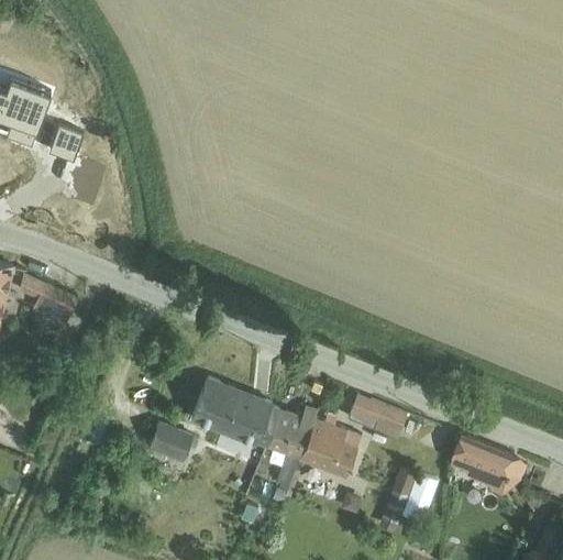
[(2,77),(0,85),(0,114),(50,130),(45,142),(85,154),(97,113),(59,101),(57,107),(47,103),(51,94),(2,77)]
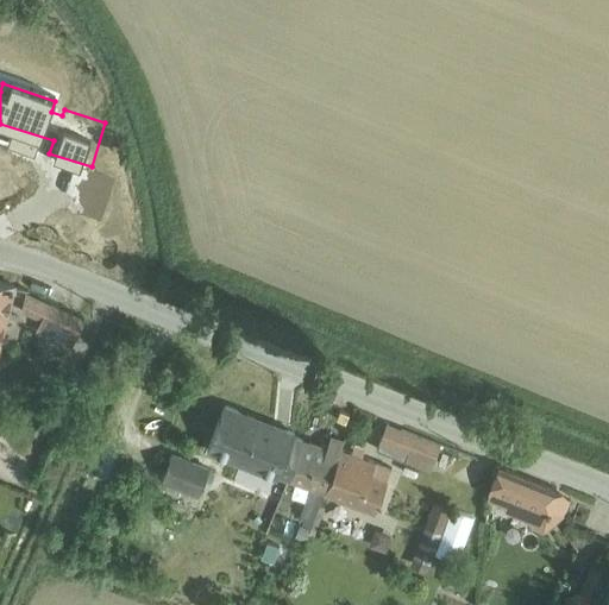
[(35,152),(29,171),(48,177),(54,159),(35,152)]
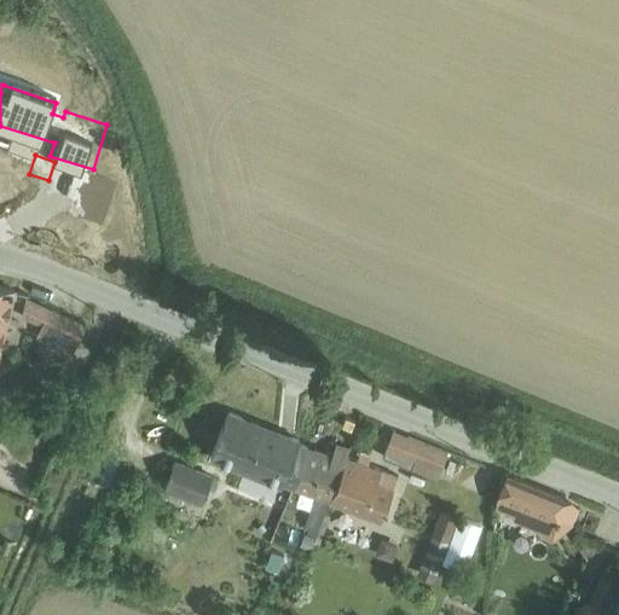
[(0,348),(13,293),(0,289),(0,348)]
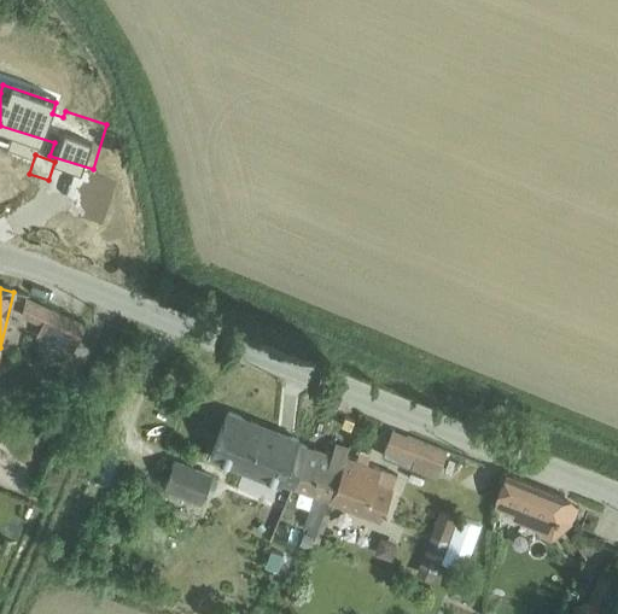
[(27,298),(22,319),(42,327),(36,339),(73,356),(86,326),(27,298)]
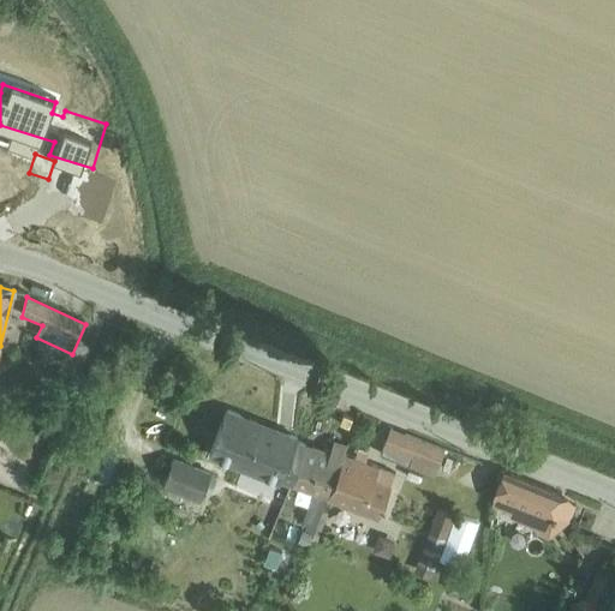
[(292,487),(305,448),(297,444),(298,441),(291,438),(278,438),(248,426),(237,417),(227,413),(209,460),(280,487),(281,484),(292,487)]
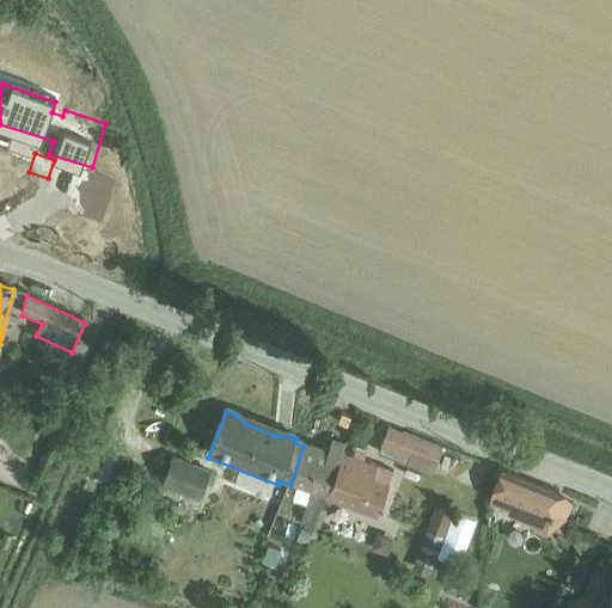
[(411,458),(435,467),(442,449),(389,428),(378,454),(408,466),(411,458)]
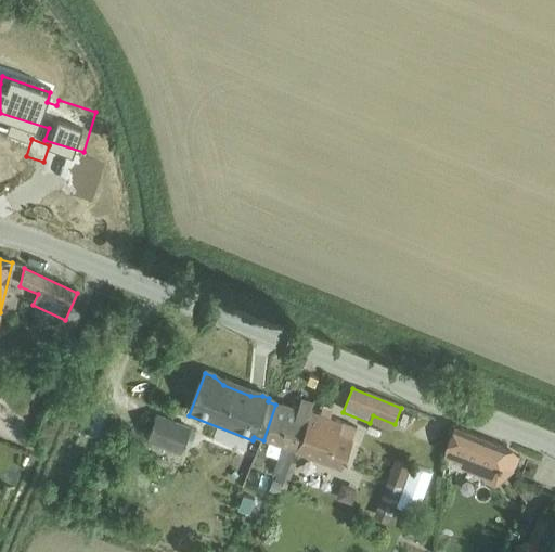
[(275,405),(263,440),(282,449),(272,476),(275,477),(273,482),(272,482),(268,493),(280,498),(296,453),(311,413),(313,405),(300,401),(298,411),(275,405)]
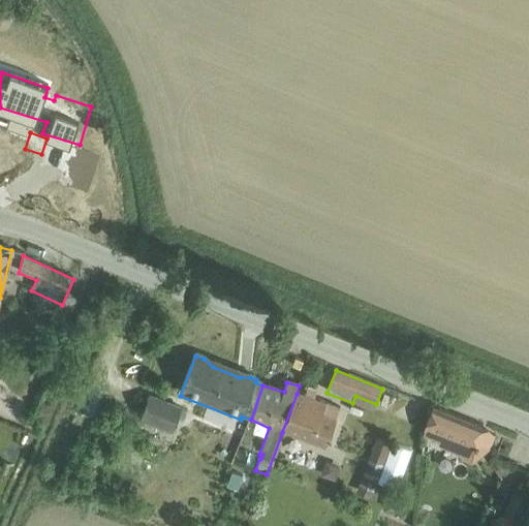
[(297,394),(282,432),(325,449),(337,420),(322,414),(325,405),(297,394)]
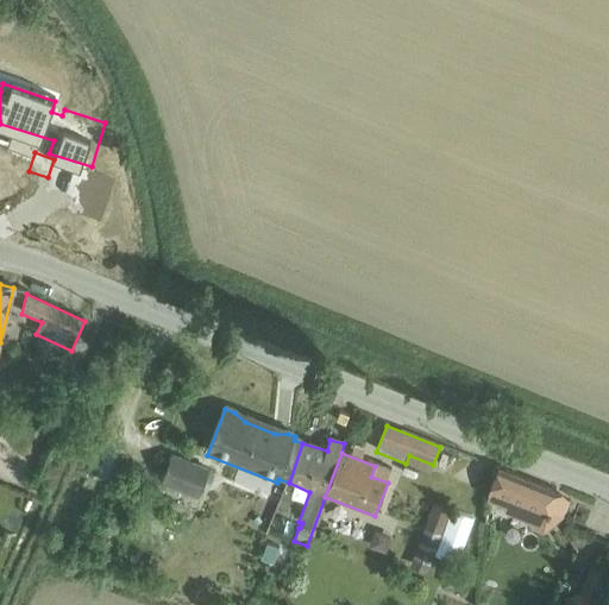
[(409,455),(406,464),(431,473),(433,465),(409,455)]
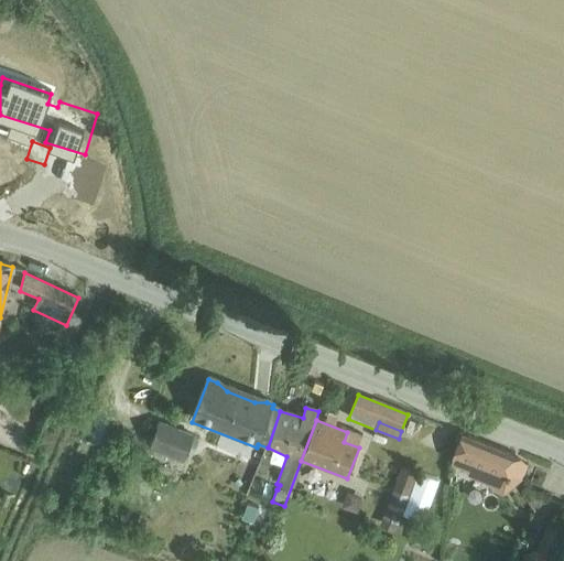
[(158,430),(149,450),(183,464),(194,437),(160,423),(158,430)]
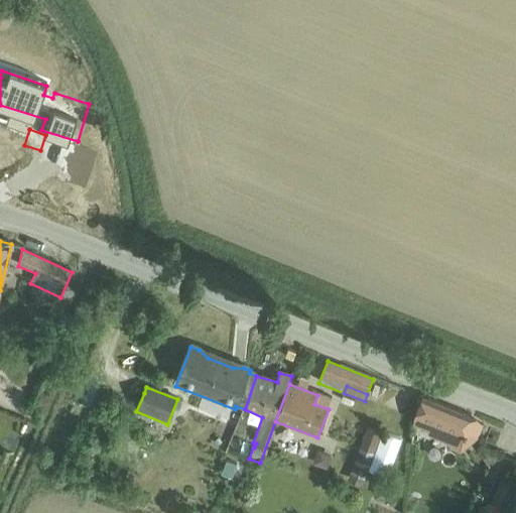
[(314,404),(329,409),(332,399),(317,395),(314,404)]
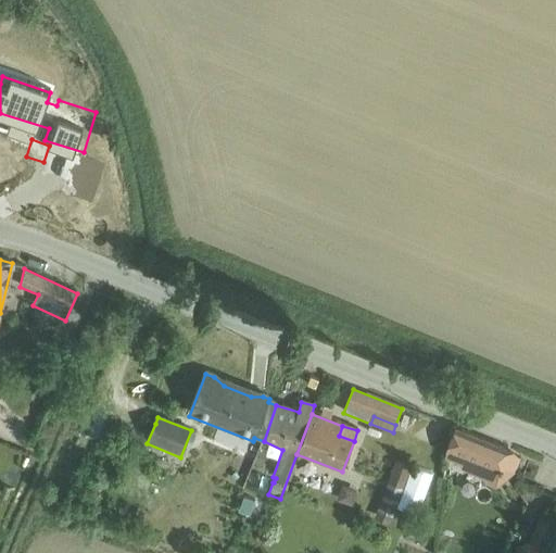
[(455,428),(446,450),(454,453),(462,470),(483,478),(487,487),(496,490),(513,477),(519,461),(504,454),(506,449),(455,428)]
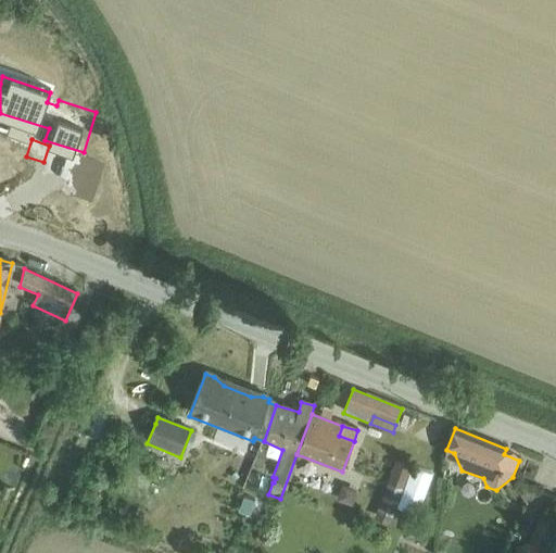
[(390,477),(405,484),(411,470),(395,464),(390,477)]
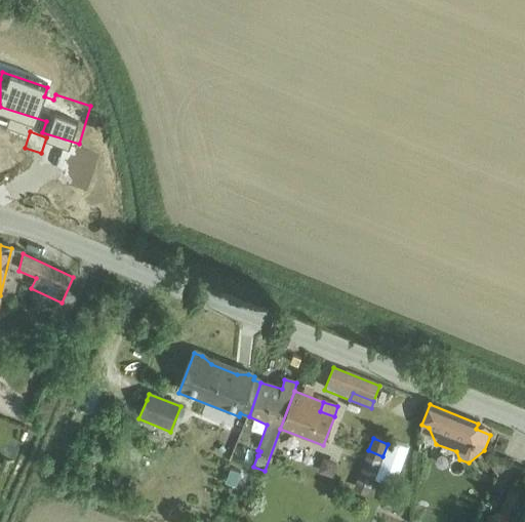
[(382,456),(368,450),(354,491),(368,496),(382,456)]
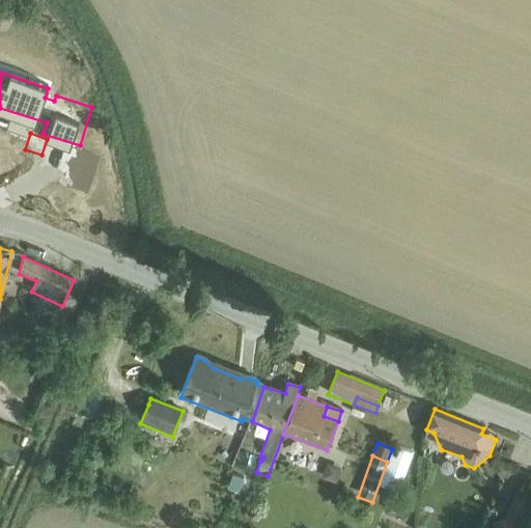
[(327,465),(322,480),(337,485),(342,470),(327,465)]
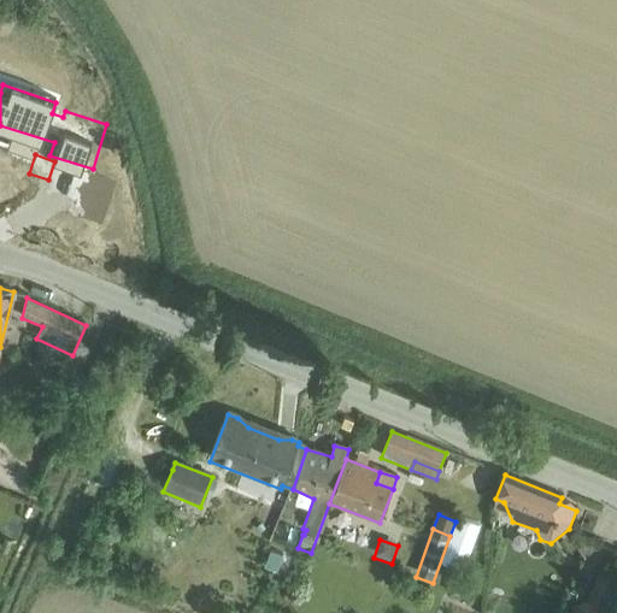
[(587,602),(570,609),(571,612),(607,612),(616,588),(616,583),(598,576),(587,602)]
